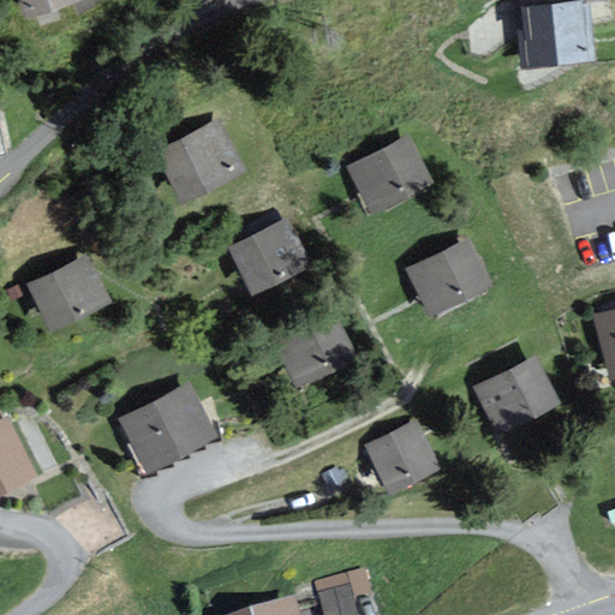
[(23,0),(29,13),(67,0),(23,0)]
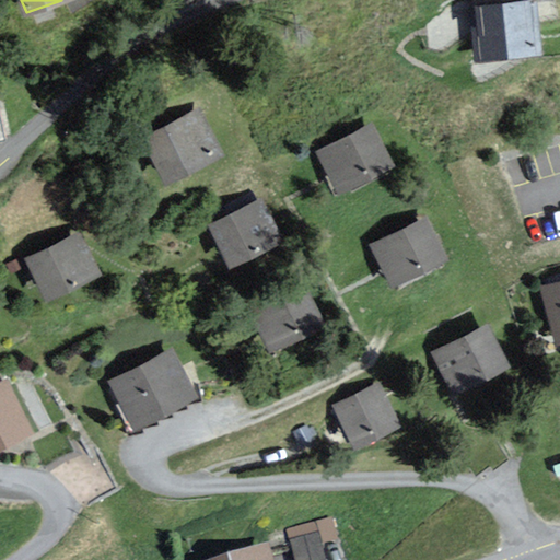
[(474,9),(478,57),(540,51),(536,3),(474,9)]
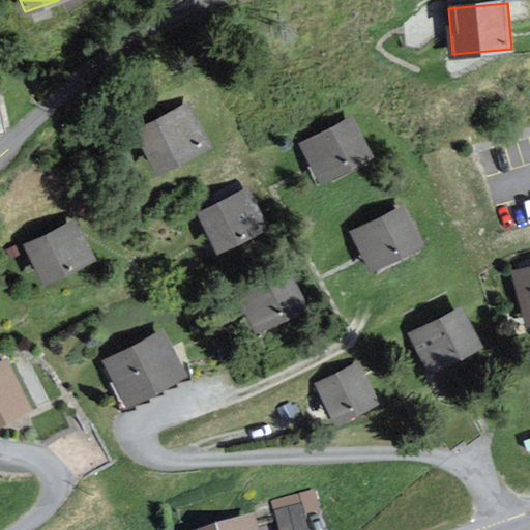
[(189,100),(135,129),(157,173),(212,145),(189,100)]
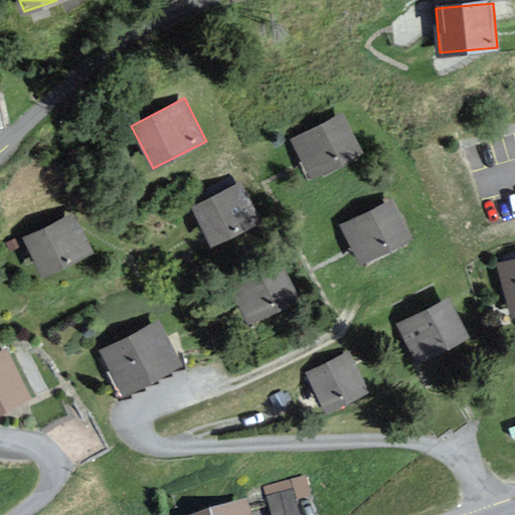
[(343,111),(291,138),(311,176),(363,149),(343,111)]
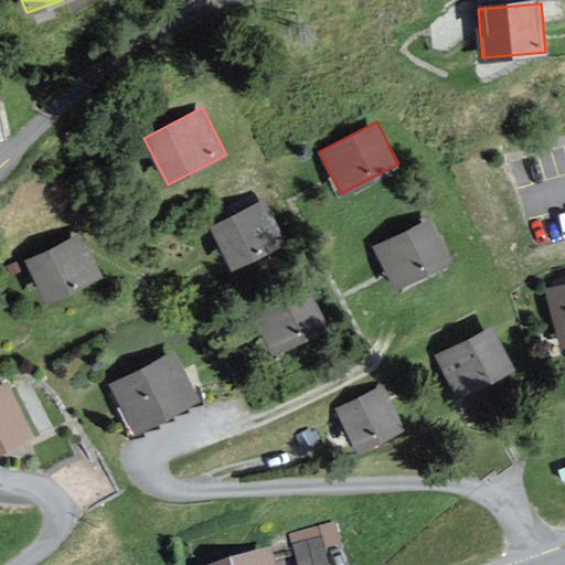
[(265,196),(211,224),(234,269),(288,242),(265,196)]
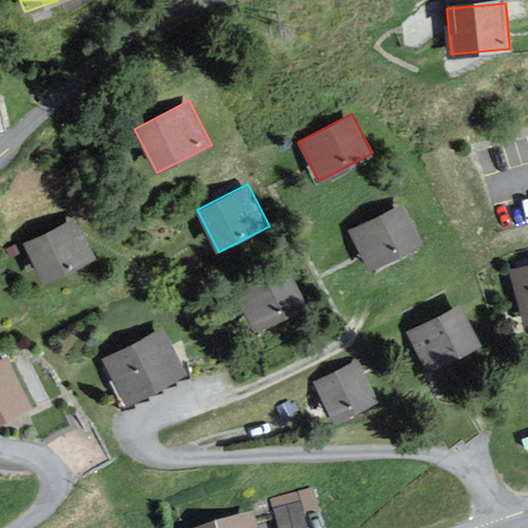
[(403,201),(350,228),(371,270),(425,243),(403,201)]
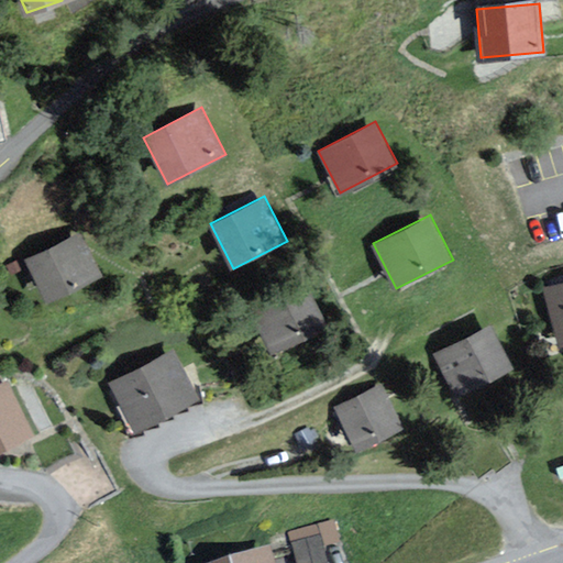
[(83,231),(25,258),(47,304),(105,276),(83,231)]
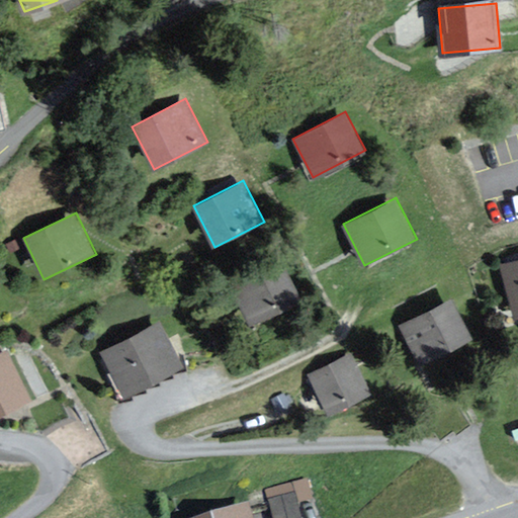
[(281,258),(230,283),(251,326),(303,299),(281,258)]
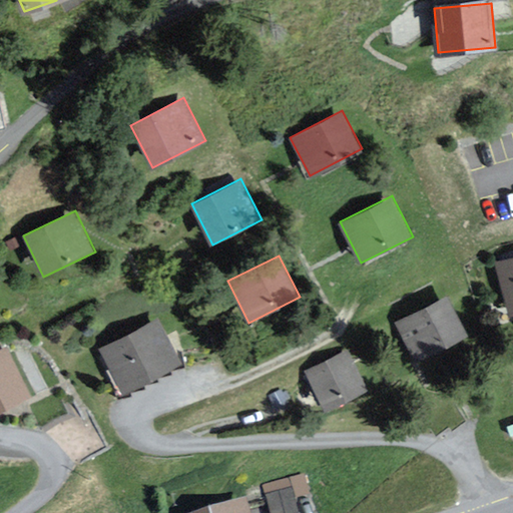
[(512,257),(497,262),(510,315),(512,314),(512,257)]
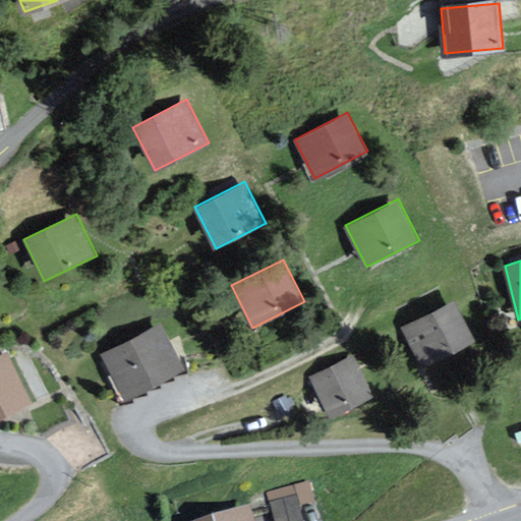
[(455,300),(402,327),(423,368),(476,342),(455,300)]
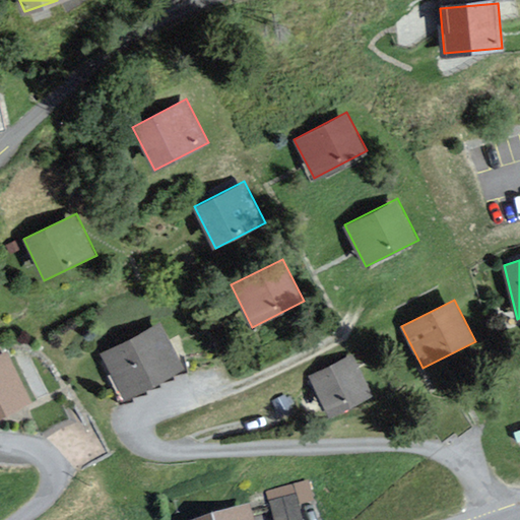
[(101,354),(125,400),(185,369),(161,323),(101,354)]
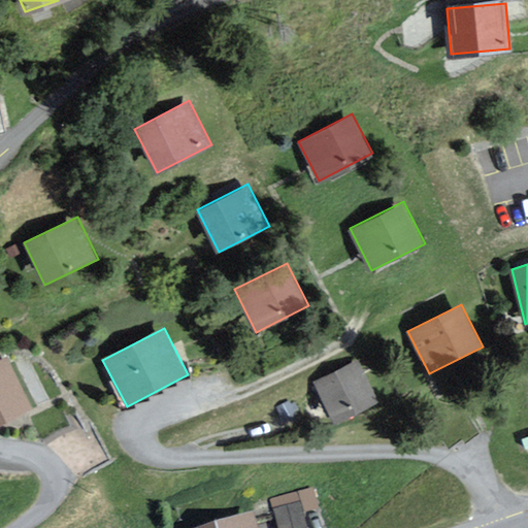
[(7,355),(0,358),(0,424),(34,407),(7,355)]
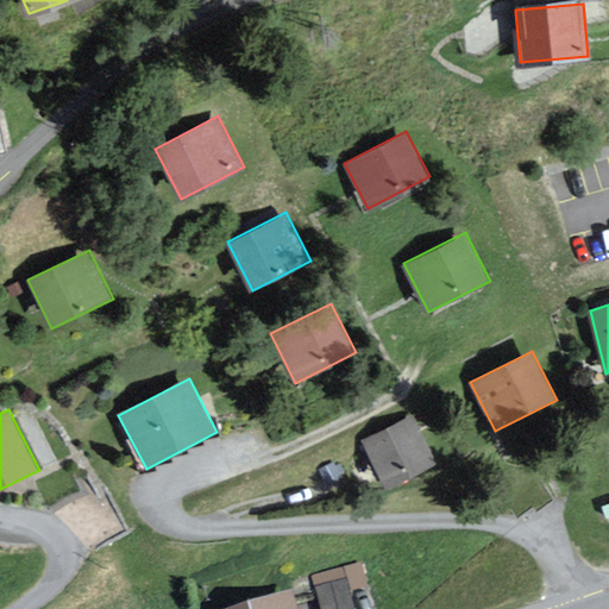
[(360,440),(385,489),(437,463),(412,414),(360,440)]
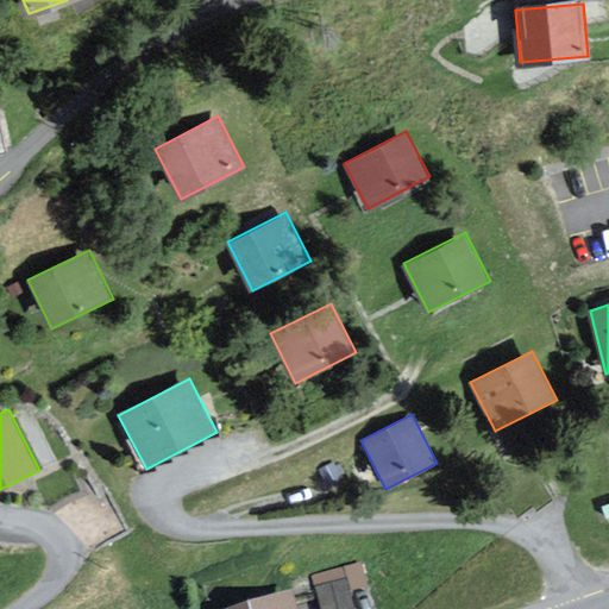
[(312,578),(320,608),(358,608),(353,594),(371,588),(363,563),(312,578)]
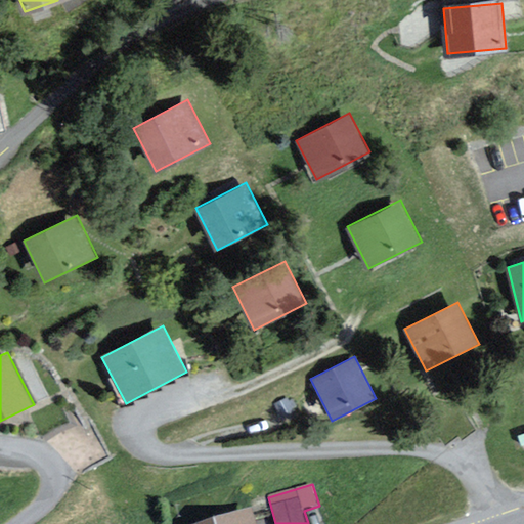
[(208,523),(256,523),(254,511),(208,523)]
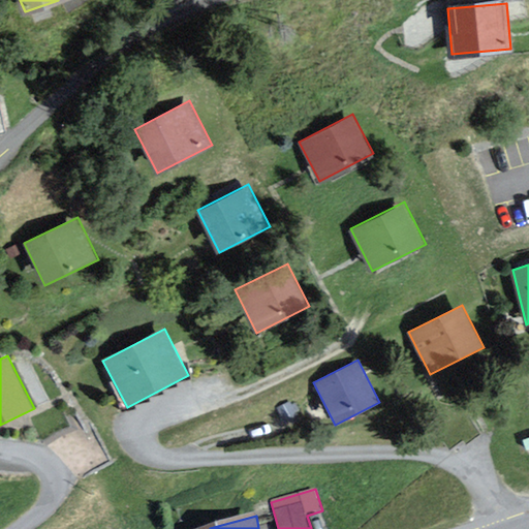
All buildings are outlined.
